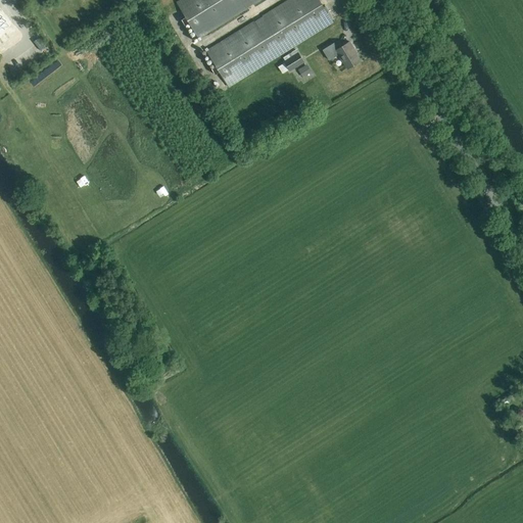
[(198,38),(259,0),(182,0),(177,3),(198,38)]
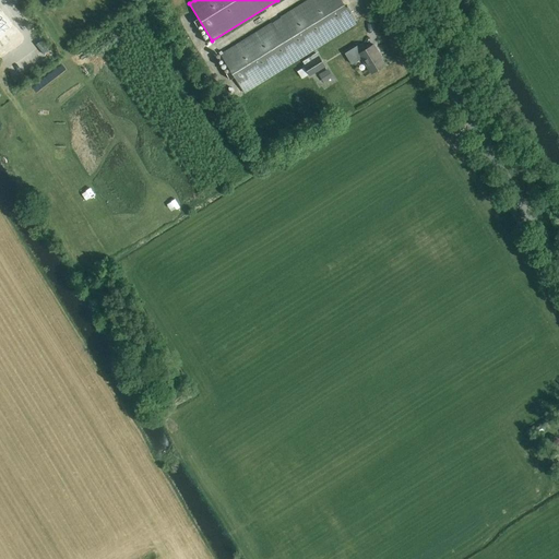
[(310,0),(221,56),(230,71),(244,93),(356,24),(341,0),(310,0)]
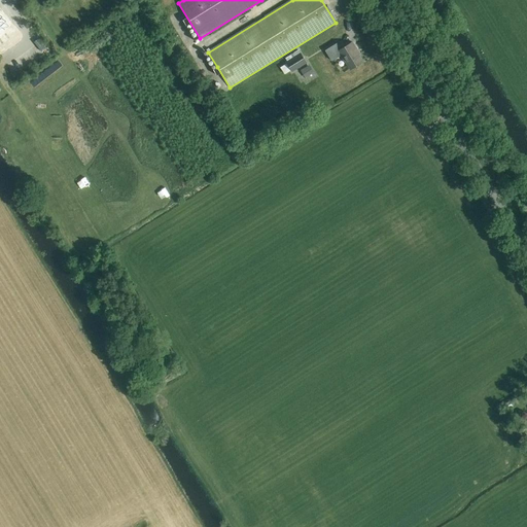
[(350,70),(362,63),(356,50),(357,50),(352,43),(341,49),(338,43),(325,50),(331,62),(342,56),(350,70)]
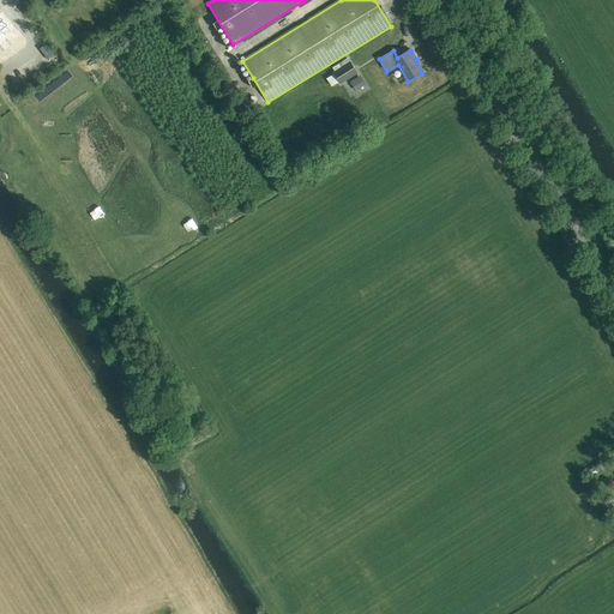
[(349,62),(348,59),(332,67),(335,71),(332,73),(341,85),(357,74),(350,61),(349,62)]
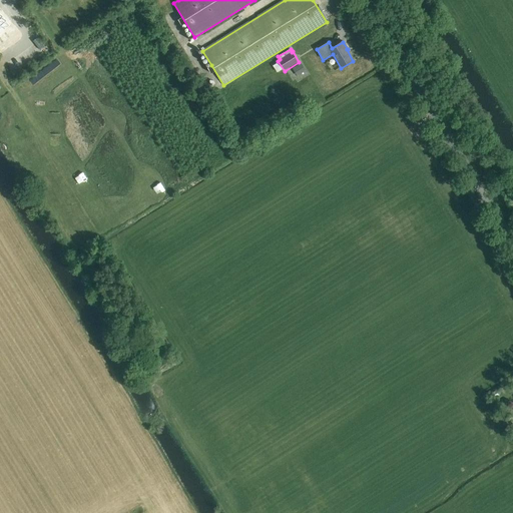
[(297,75),(304,70),(301,65),(294,69),(297,75)]
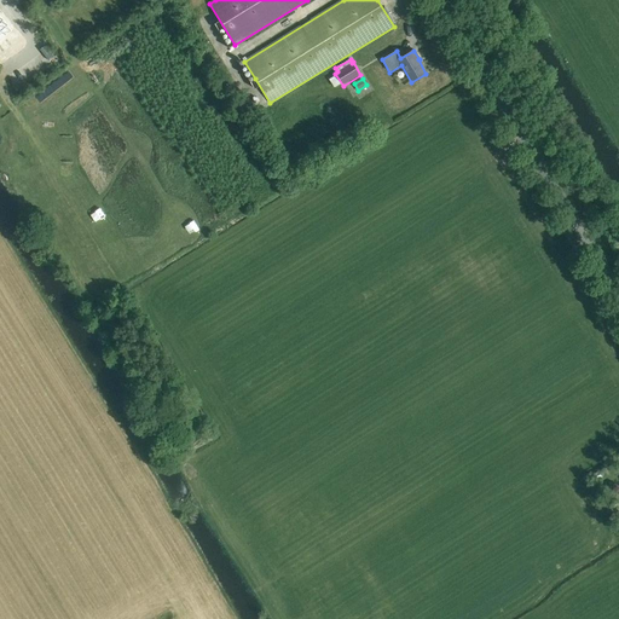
All buildings are outlined.
